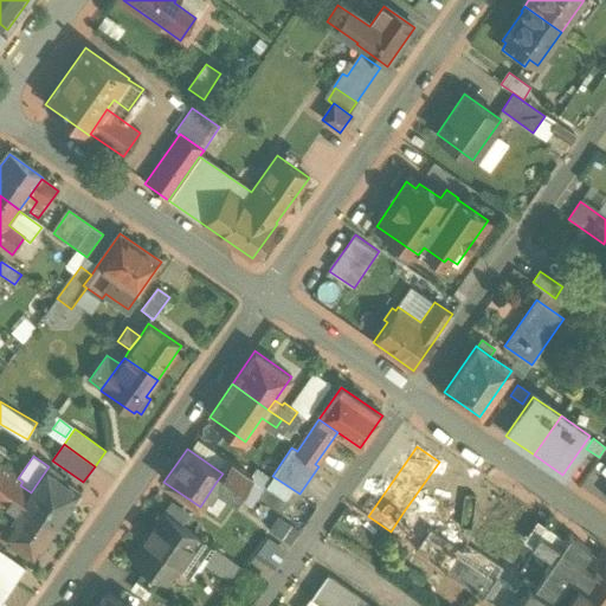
[(605,458),(591,483),(605,492),(605,458)]
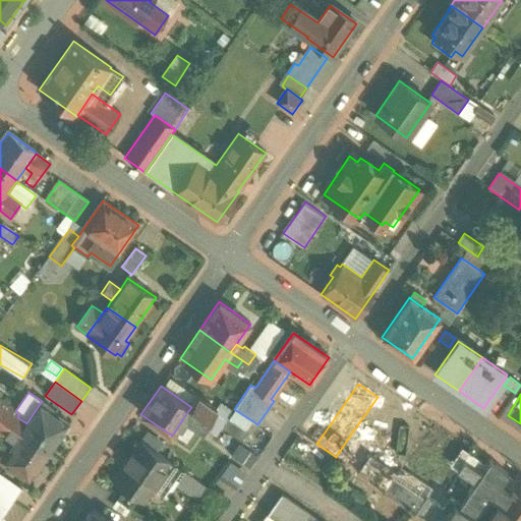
[(217,409),(197,396),(191,407),(210,420),(217,409)]
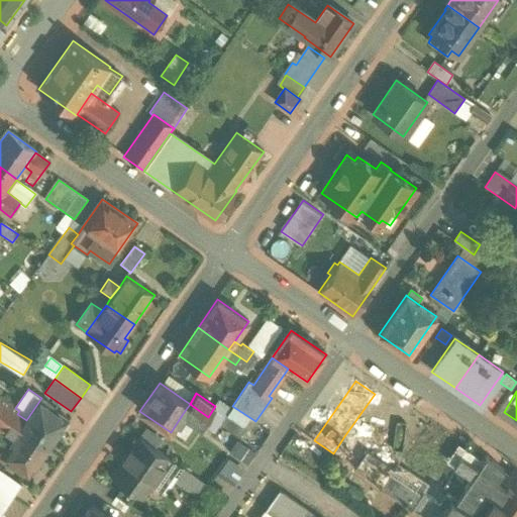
[(15,408),(0,397),(0,415),(10,422),(17,414),(19,411),(15,408)]
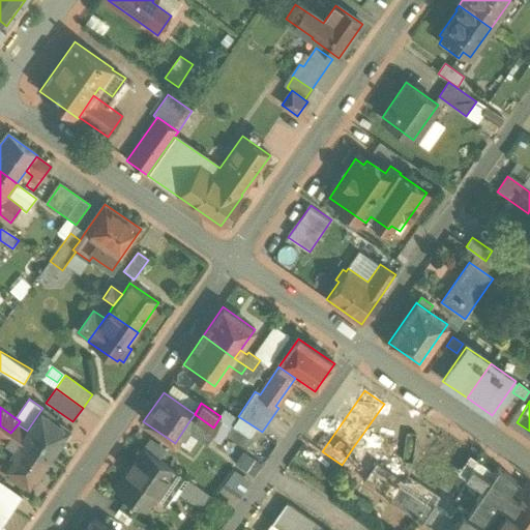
[(54,416),(42,408),(27,431),(20,440),(49,460),(69,431),(52,419),(54,416)]
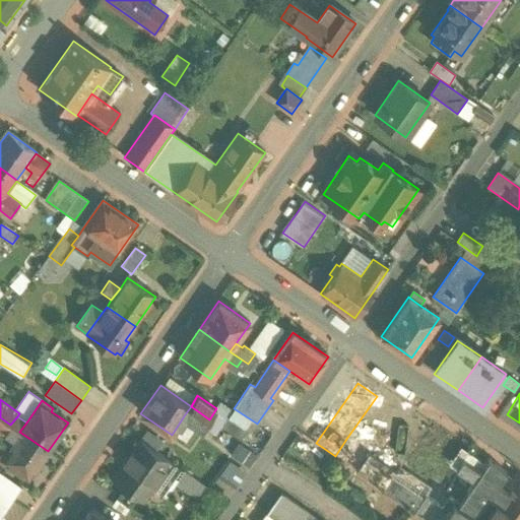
[(209,419),(191,406),(185,414),(192,419),(190,423),(202,431),(209,419)]
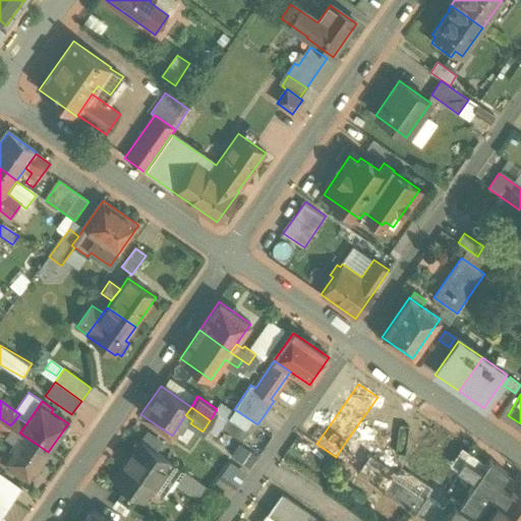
[(26,423),(17,417),(10,425),(19,432),(26,423)]
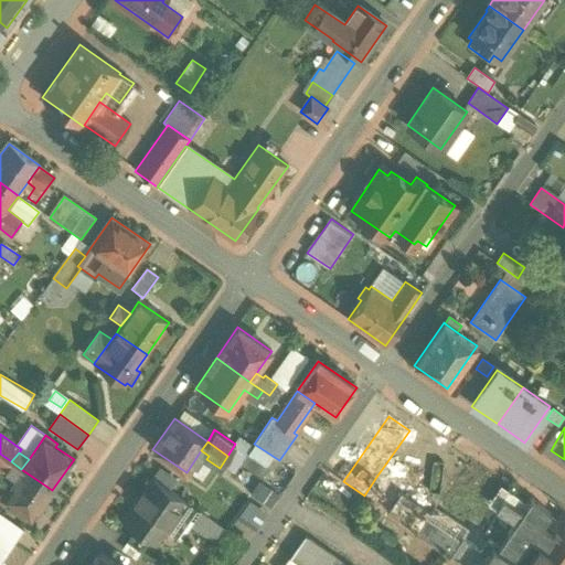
[(11,461),(0,454),(0,472),(2,475),(6,471),(11,461)]
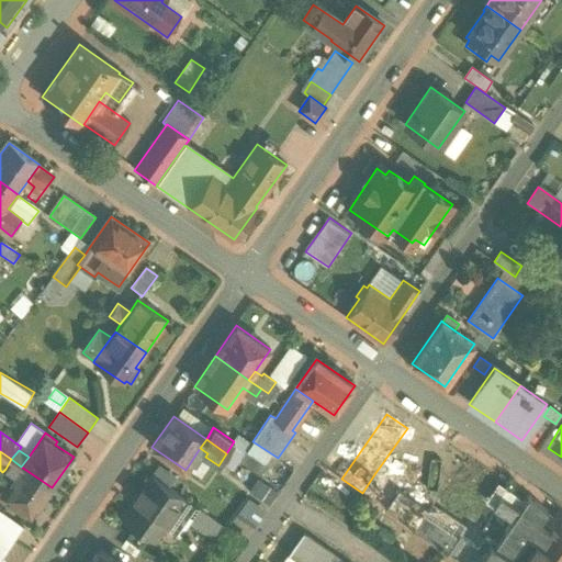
[(267,465),(246,451),(238,462),(259,476),(267,465)]
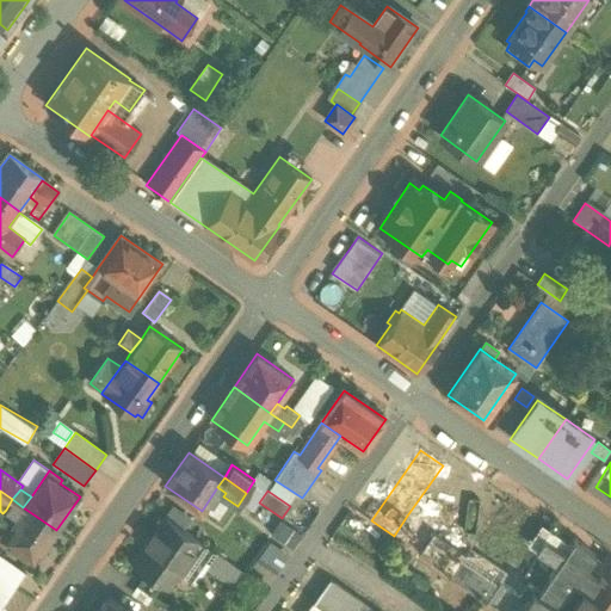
[(23,507),(12,499),(6,510),(16,517),(23,507)]
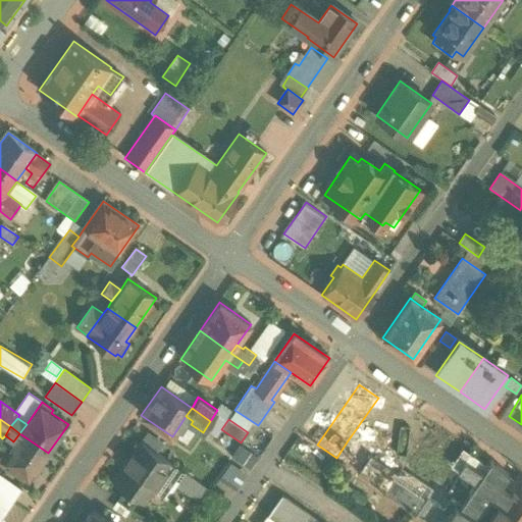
[(48,453),(19,433),(13,441),(0,461),(29,481),(35,472),(38,474),(45,464),(42,462),(48,453)]
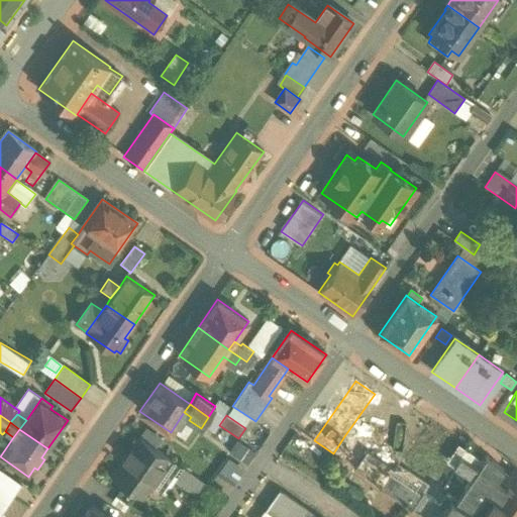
[(366,451),(344,436),(333,453),(353,468),(366,451)]
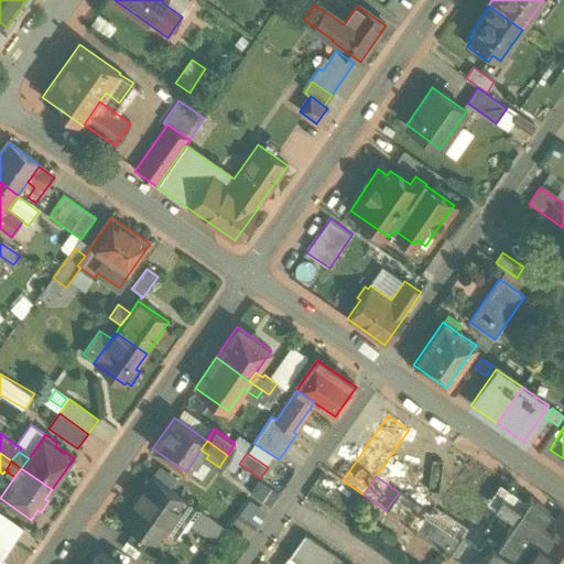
[(184,500),(152,478),(122,521),(138,531),(136,533),(138,535),(140,533),(154,543),(184,500)]
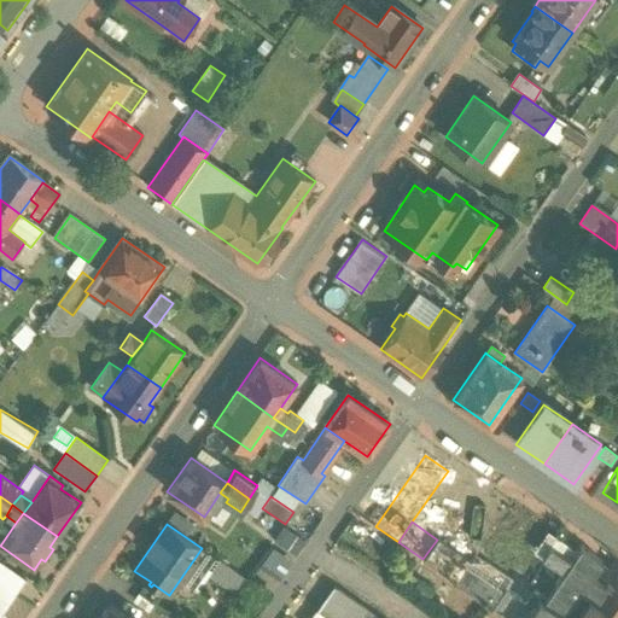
[(298,553),(307,540),(285,528),(277,541),(298,553)]
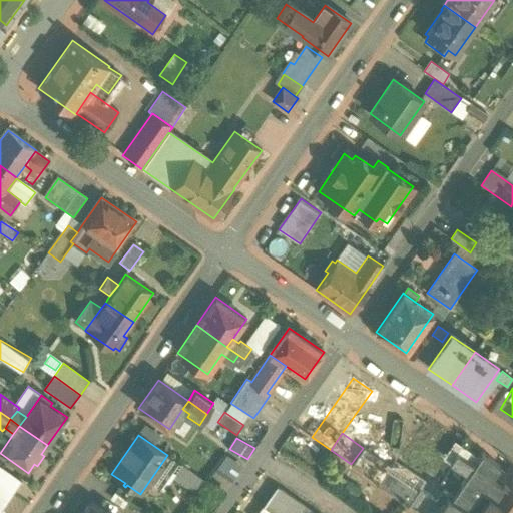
[(390,467),(363,448),(351,464),(379,484),(387,473),(390,467)]
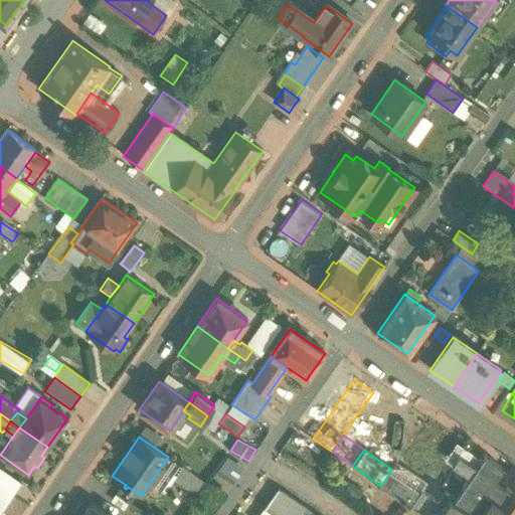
[(456,497),(453,501),(470,512),(477,502),(484,493),(493,479),(501,469),(484,457),(462,488),(456,497)]
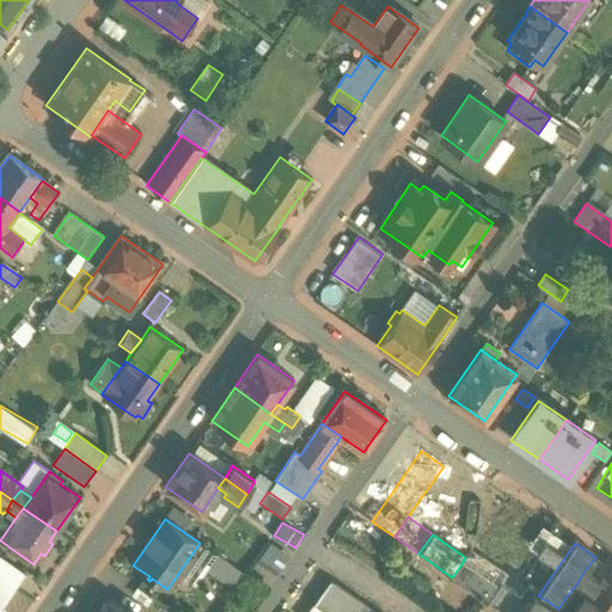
[(280,570),(289,557),(271,545),(262,557),(280,570)]
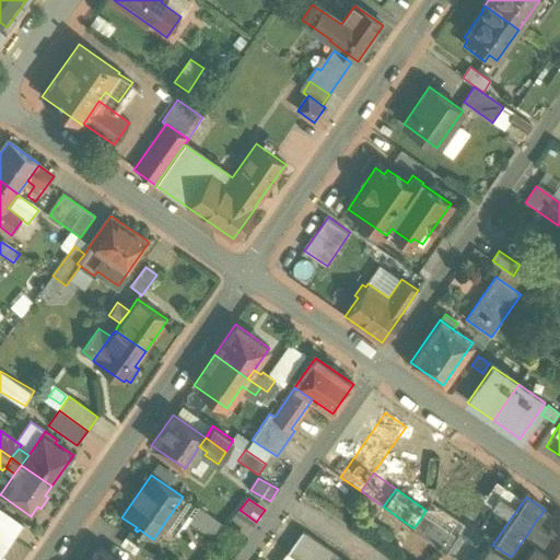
[(225,528),(196,509),(187,522),(216,541),(225,528)]
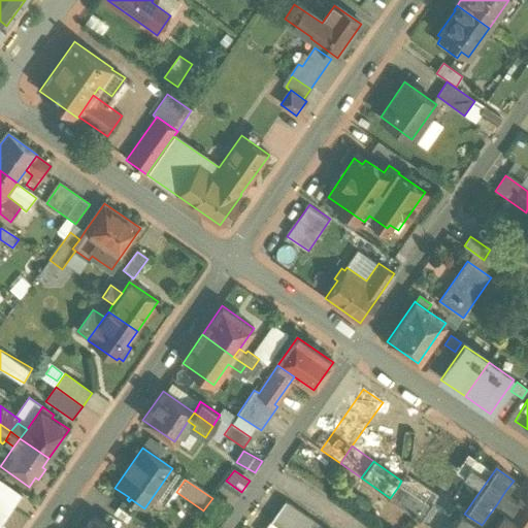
[(22,496),(0,481),(0,498),(13,508),(22,496)]
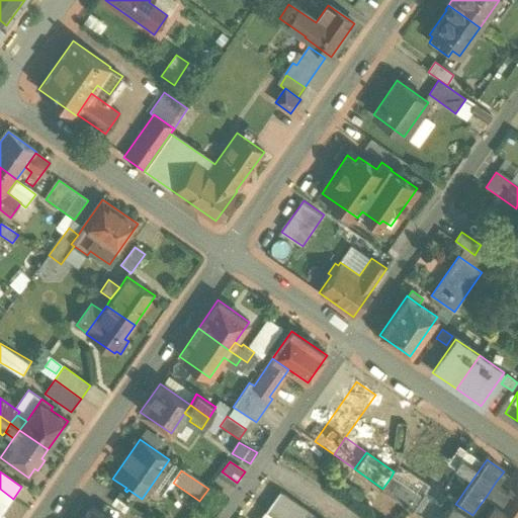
[(517,472),(515,471),(505,488),(496,482),(487,496),(517,516),(517,472)]
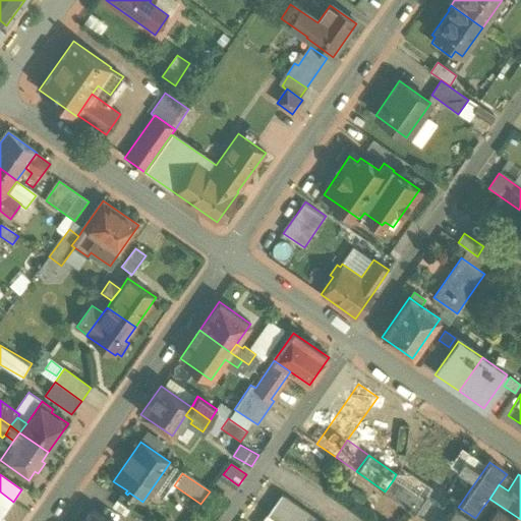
[(423,502),(393,480),(385,491),(416,512),(423,502)]
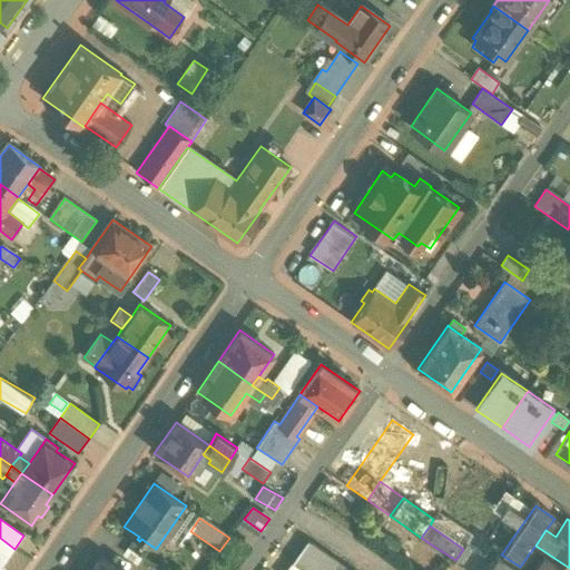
[(511,540),(494,530),(488,540),(491,541),(504,550),(511,540)]
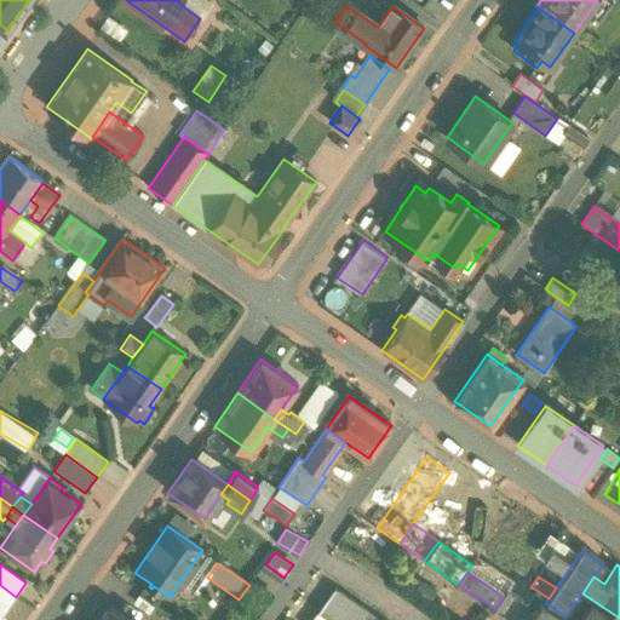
[(0,585),(0,619),(16,597),(0,585)]
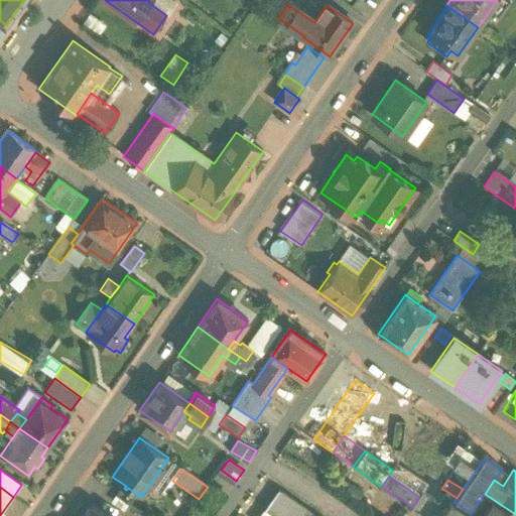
[(316,515),(278,489),(264,510),(273,515),(316,515)]
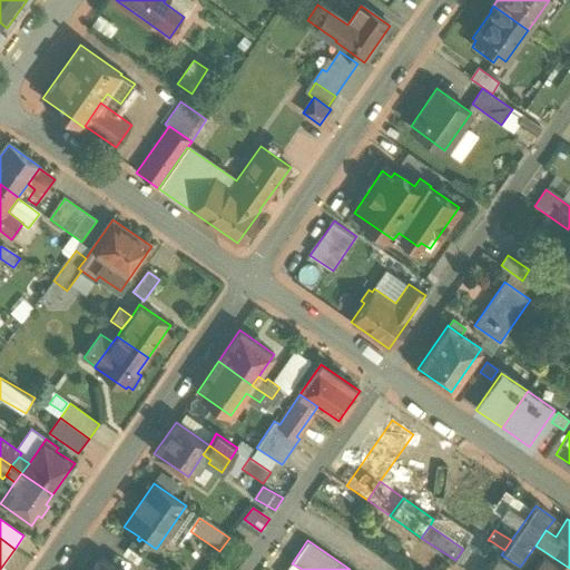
[(524,569),(520,567),(501,554),(504,550),(491,541),(483,553),(468,542),(463,549),(455,560),(469,569),(524,569)]
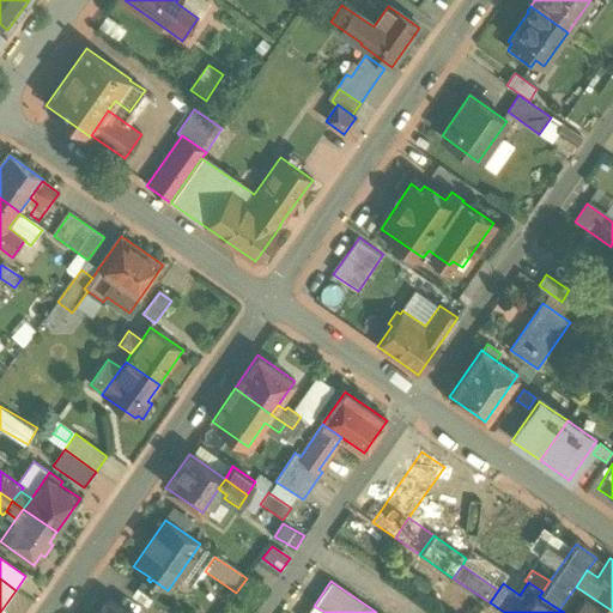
[(572,612),(612,612),(612,611),(576,587),(568,598),(578,605),(572,612)]
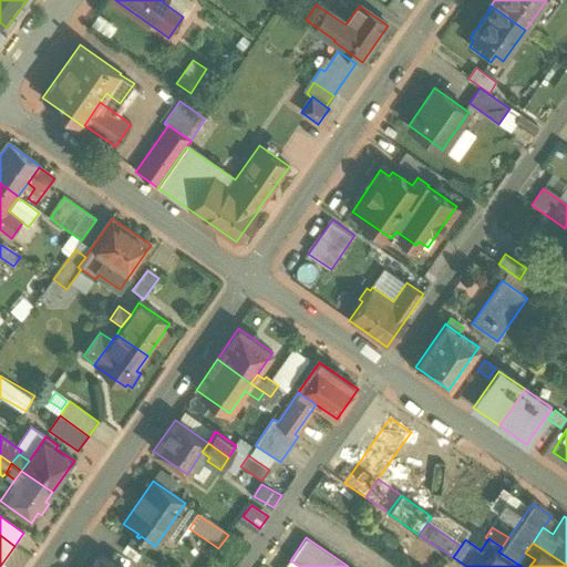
[(117,566),(100,555),(91,566),(117,566)]
